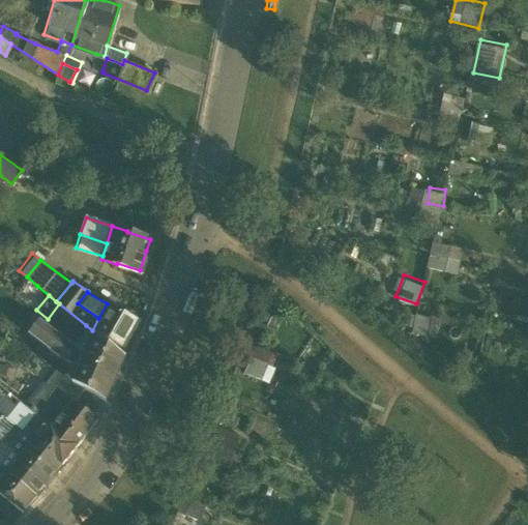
[(108,302),(107,303),(98,318),(92,330),(93,330),(121,347),(137,320),(108,302)]
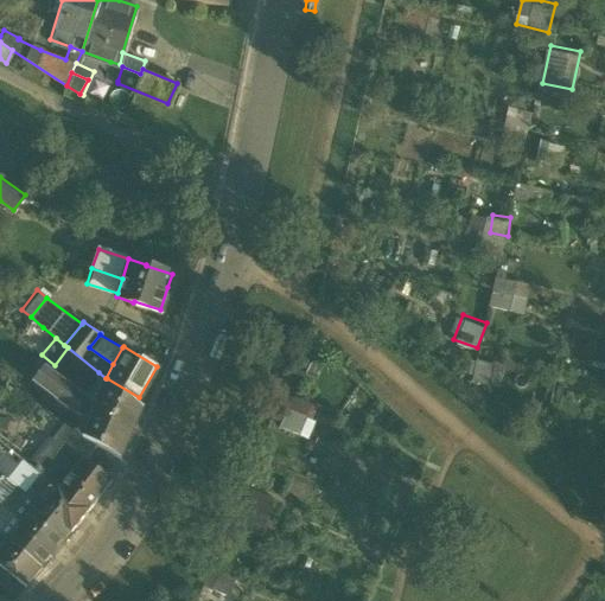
[(32,381),(75,413),(86,396),(84,395),(44,364),(32,381)]
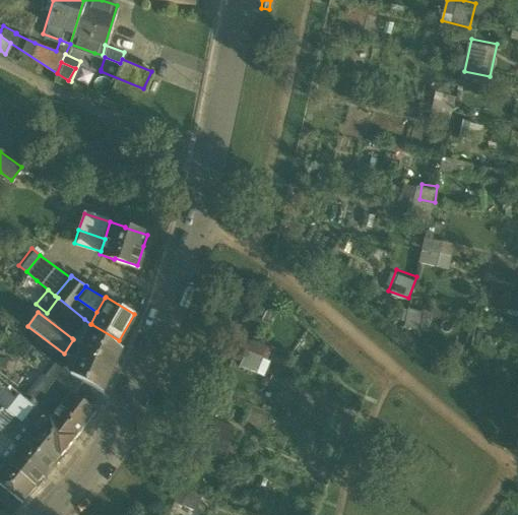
[(73,339),(73,338),(82,345),(90,325),(91,324),(90,324),(84,319),(72,338),(73,339)]
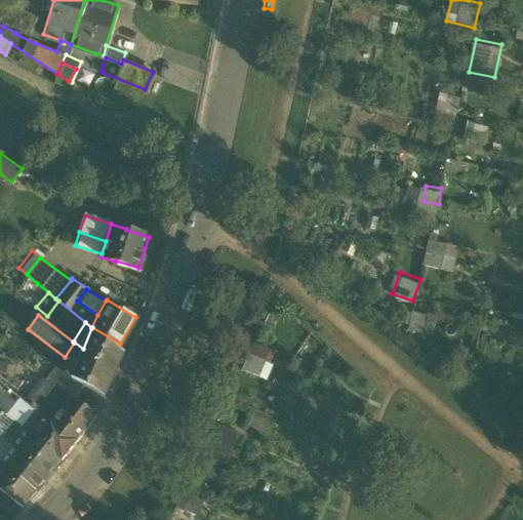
[(82,384),(103,395),(122,352),(91,328),(83,349),(74,342),(74,343),(65,357),(69,360),(76,365),(70,376),(82,384)]
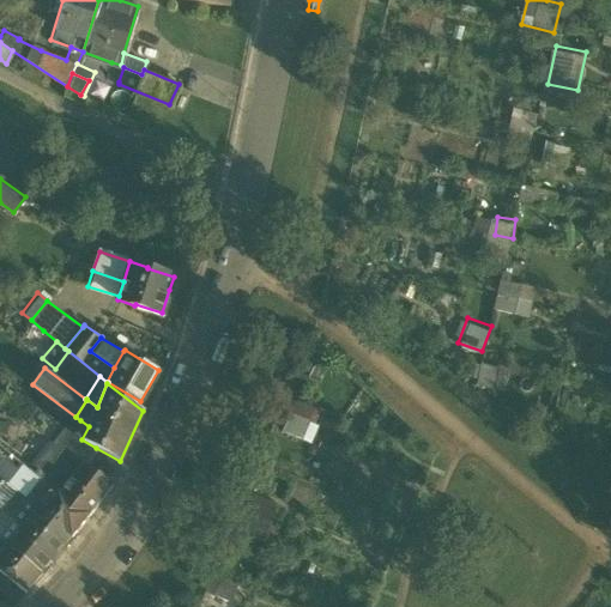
[(307,433),(313,417),(288,408),(282,426),(307,433)]
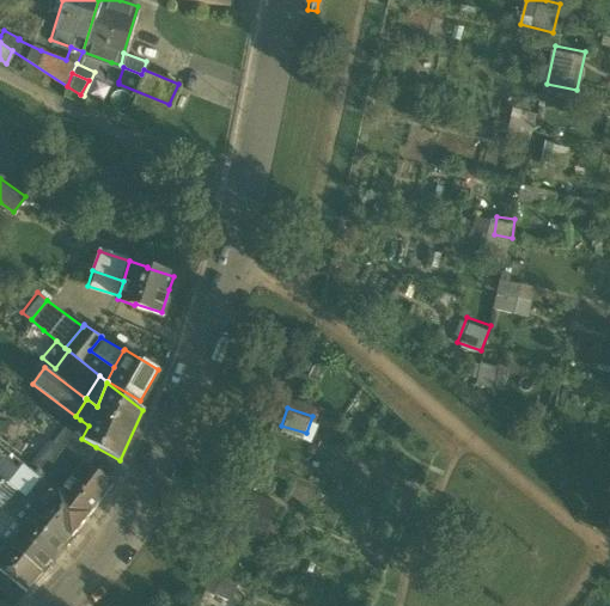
[(80,420),(72,432),(74,433),(81,439),(89,426),(80,420)]
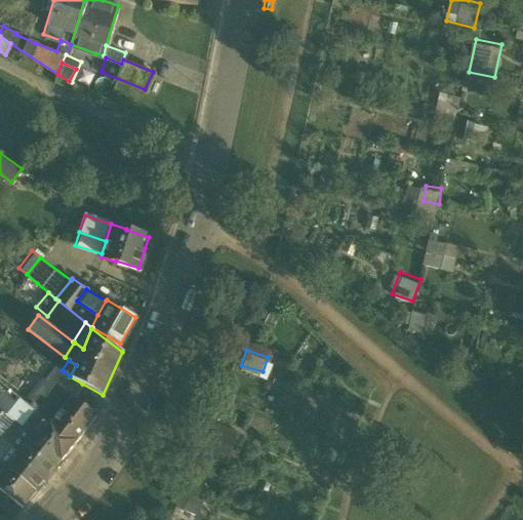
[(50,380),(54,383),(64,371),(62,370),(55,364),(45,377),(49,381),(50,380)]
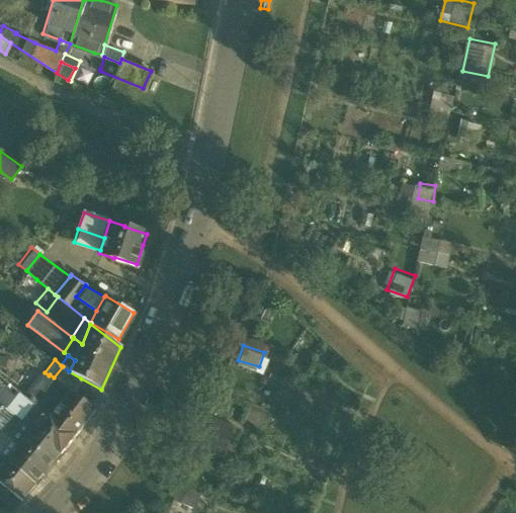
[(70,391),(71,391),(81,378),(69,371),(63,366),(54,377),(70,391)]
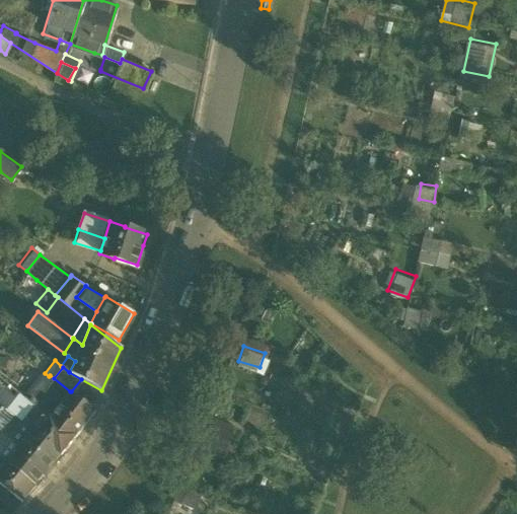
[(25,397),(29,401),(49,376),(45,373),(25,397)]
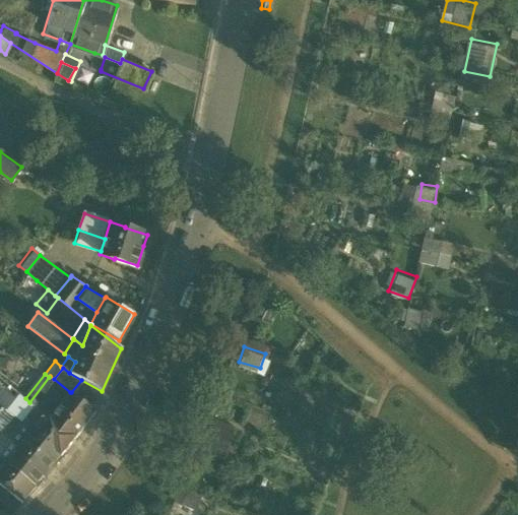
[(43,413),(50,417),(70,392),(54,379),(50,376),(49,377),(29,402),(33,406),(34,405),(43,413)]
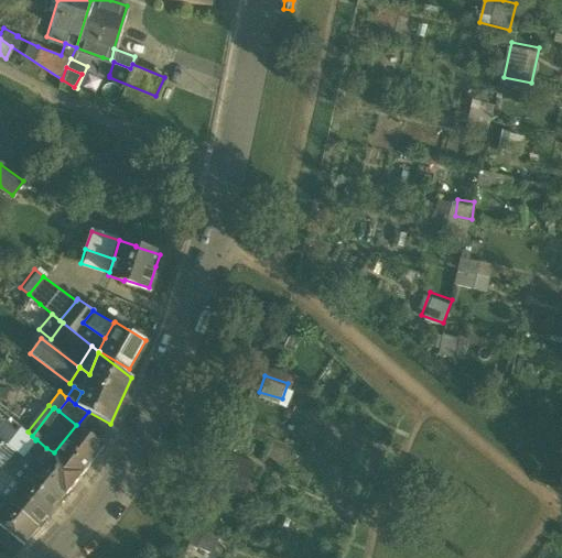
[(6,441),(15,450),(22,456),(35,440),(32,436),(28,431),(19,425),(6,441)]
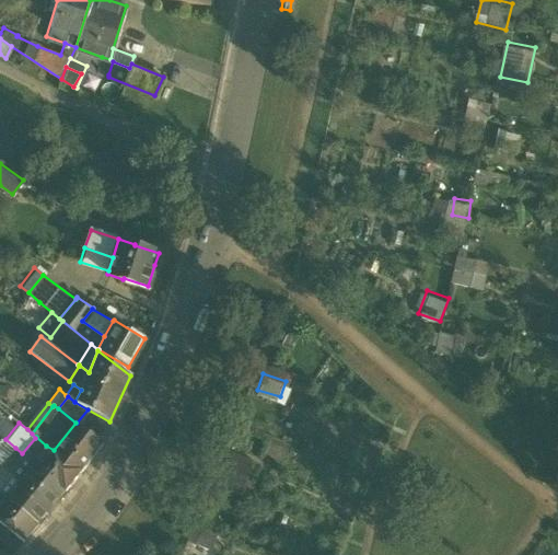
[(77,423),(76,423),(54,450),(79,469),(101,441),(77,423)]
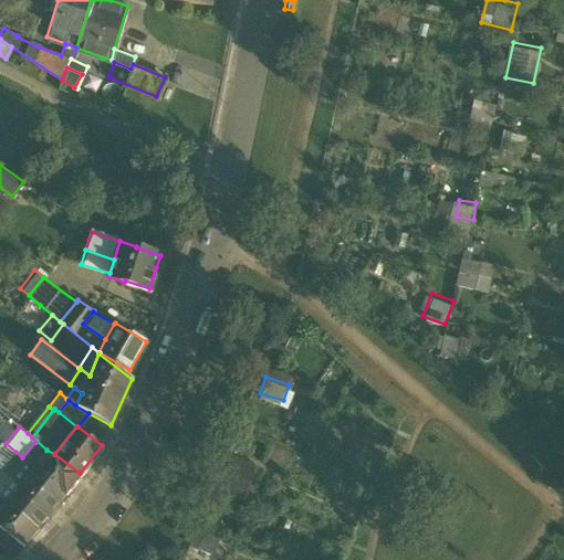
[(0,467),(1,468),(9,460),(16,452),(6,443),(1,440),(0,441),(0,467)]
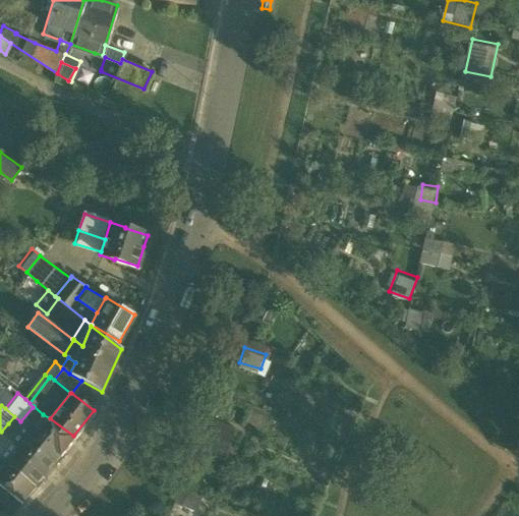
[(33,407),(20,421),(31,430),(43,414),(34,406),(33,407)]
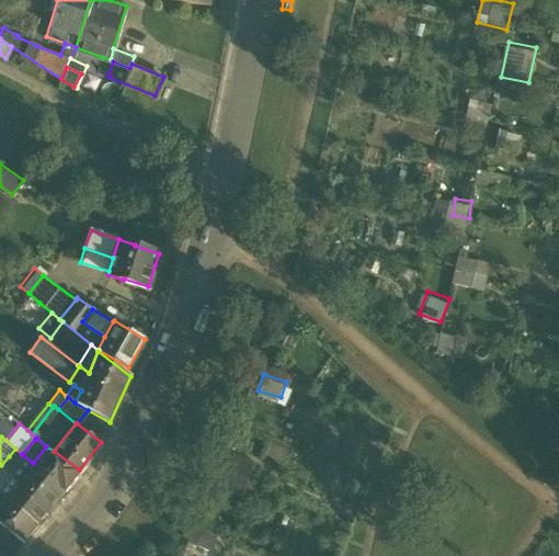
[(64,489),(79,469),(54,451),(46,446),(33,463),(63,488),(64,489)]
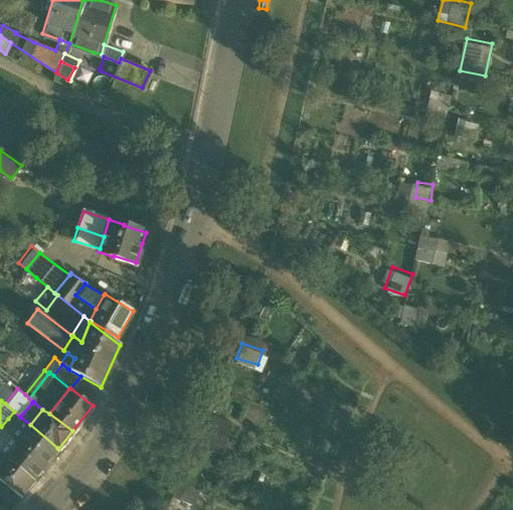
[(24,433),(30,425),(20,416),(14,411),(8,418),(24,433)]
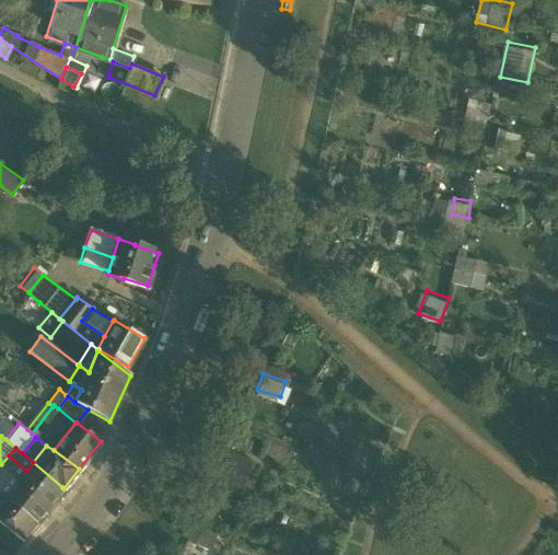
[(20,480),(26,471),(9,455),(1,464),(19,480),(20,480)]
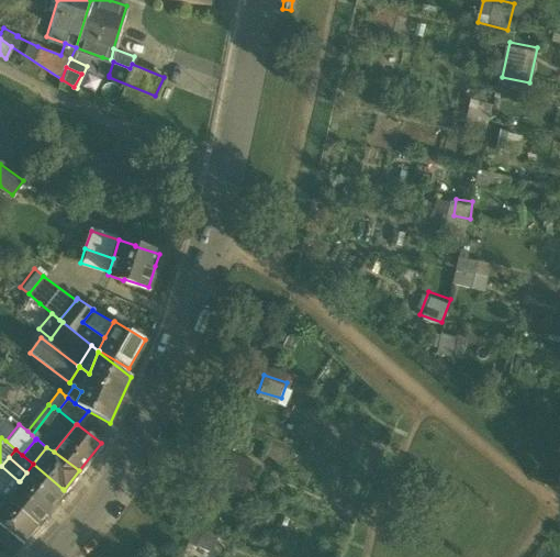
[(49,505),(63,489),(33,464),(26,472),(20,481),(49,505)]
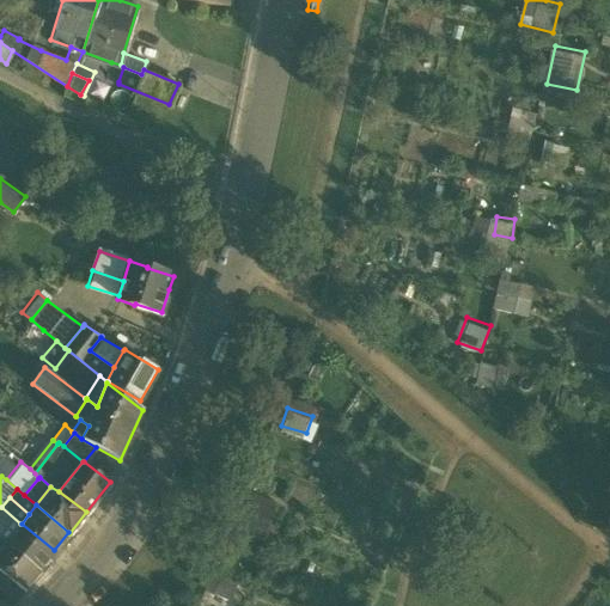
[(0,522),(13,533),(20,524),(1,507),(0,506),(0,522)]
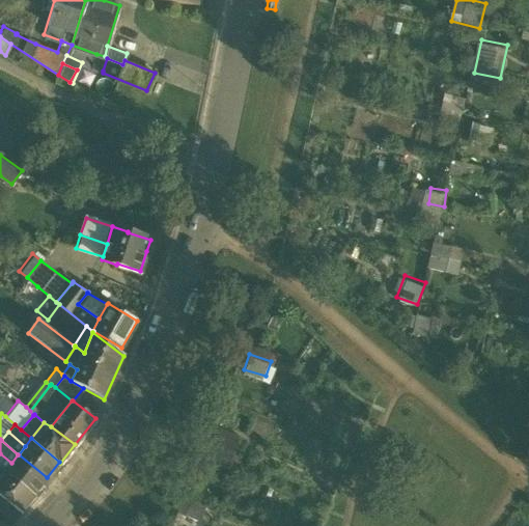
[(0,466),(5,470),(11,463),(0,453),(0,466)]
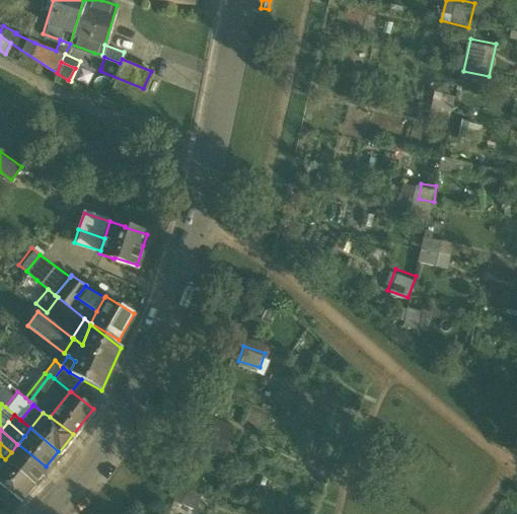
[(33,483),(46,466),(18,444),(17,444),(11,452),(5,459),(33,483)]
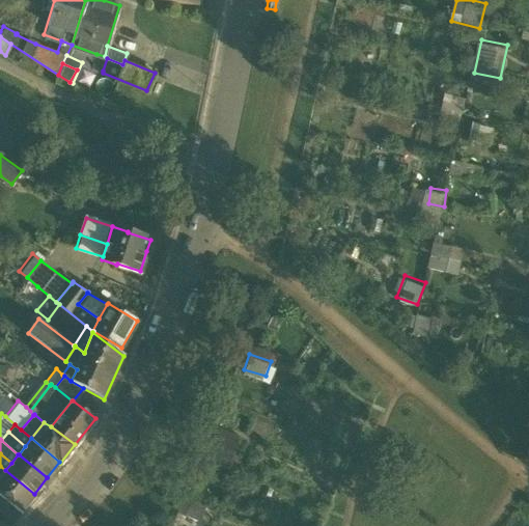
[(0,494),(21,510),(34,494),(5,470),(0,466),(0,475),(1,476),(0,477),(0,494)]
